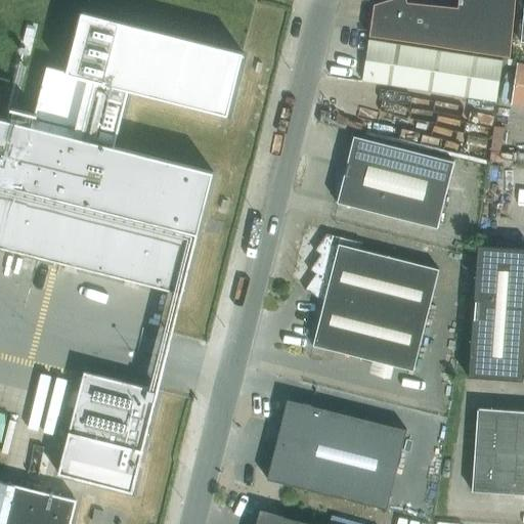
[(388,0),(374,4),(369,36),(390,39),(510,56),(515,0),(459,0),(459,7),(407,3),(406,0),(388,0)]
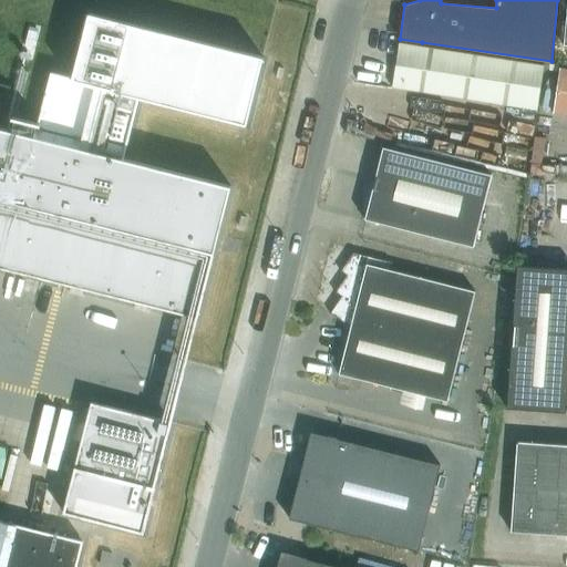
[(0,268),(195,318),(197,318),(214,254),(230,186),(123,160),(124,156),(138,98),(246,125),(264,58),(89,13),(72,78),(51,72),(38,123),(10,116),(8,127),(7,130),(0,127),(0,113),(3,114),(11,86),(0,83),(0,268)]
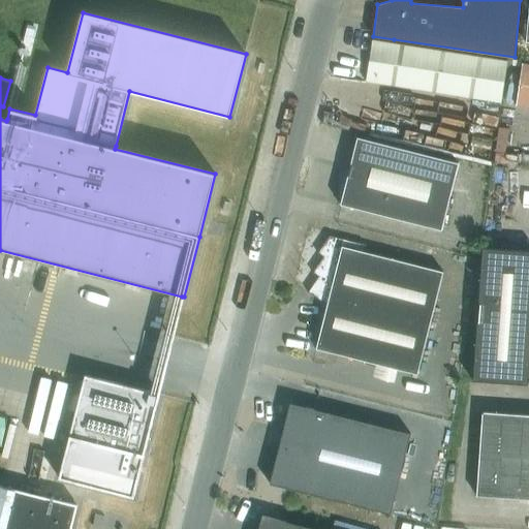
[(507,61),(372,40),(366,81),(501,102),(507,61)]
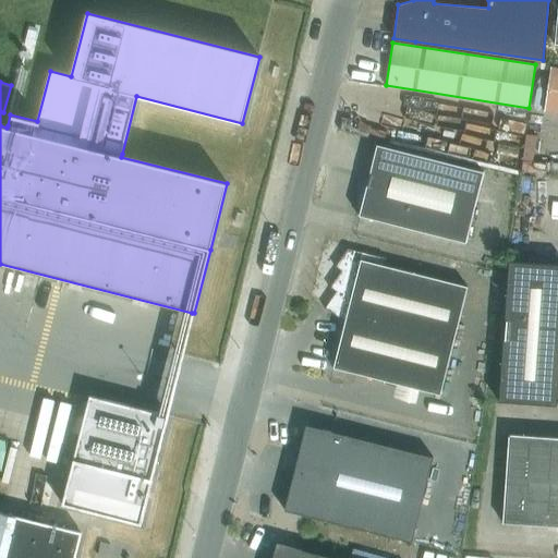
[(557,68),(550,67),(544,110),(557,112),(557,68)]
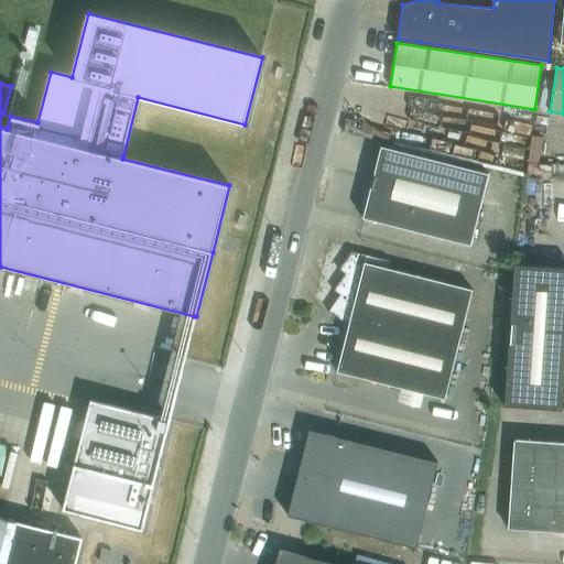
[(371,182),(362,187),(368,196),(362,218),(470,246),(489,173),(380,145),(371,182)]
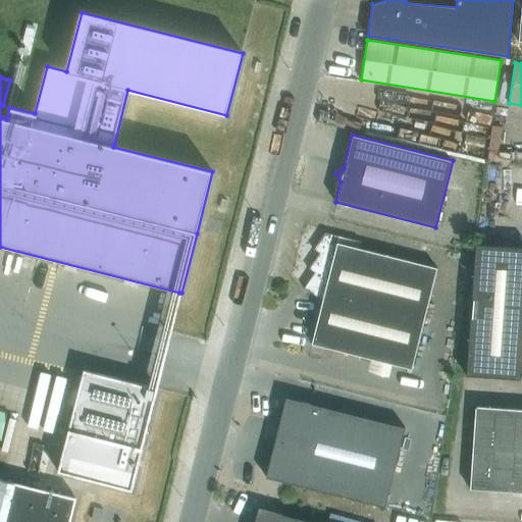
[(314,273),(304,289),(322,302),(312,344),(412,369),(437,268),(359,249),(361,242),(325,232),(313,250),(319,254),(308,269),(314,273)]
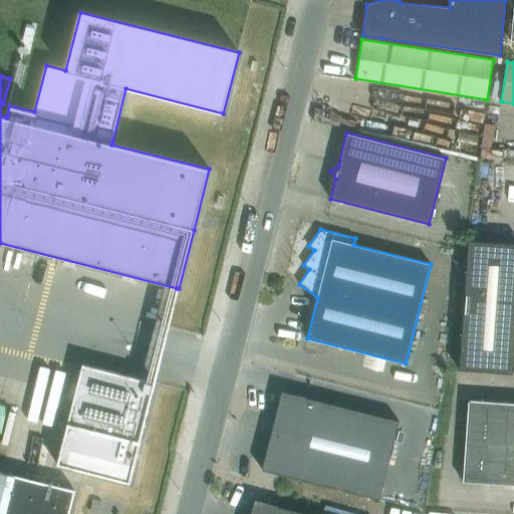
[(513,243),(469,240),(459,369),(513,373),(513,352),(513,243)]
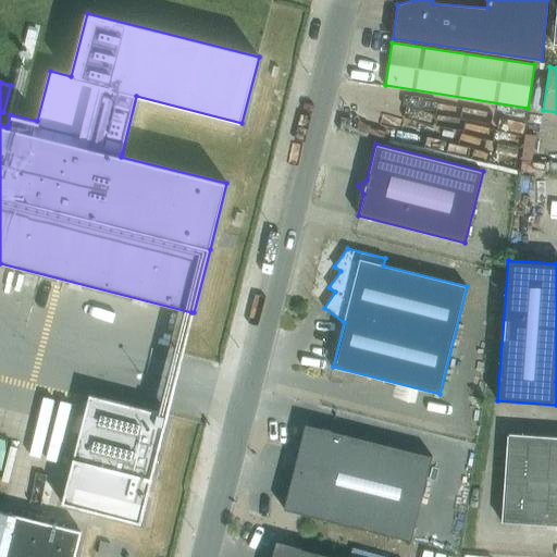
[(89,395),(62,504),(140,523),(169,415),(89,395)]
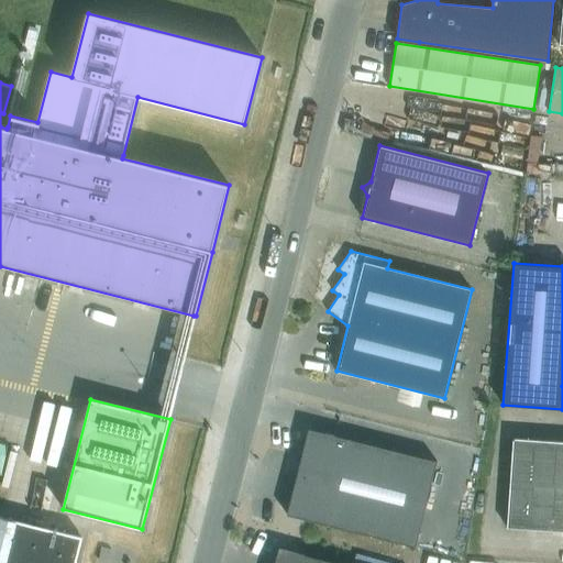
[(308,429),(287,515),(416,547),(438,461),(308,429)]
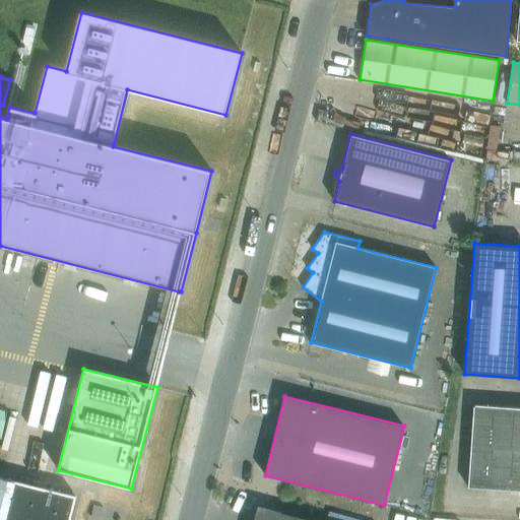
[(471,446),(500,448),(503,406),(473,404),(471,446)]
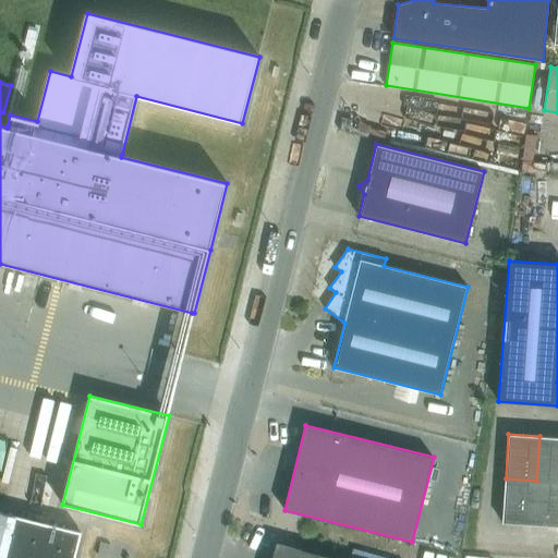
[(536,481),(557,482),(557,437),(540,436),(536,481)]
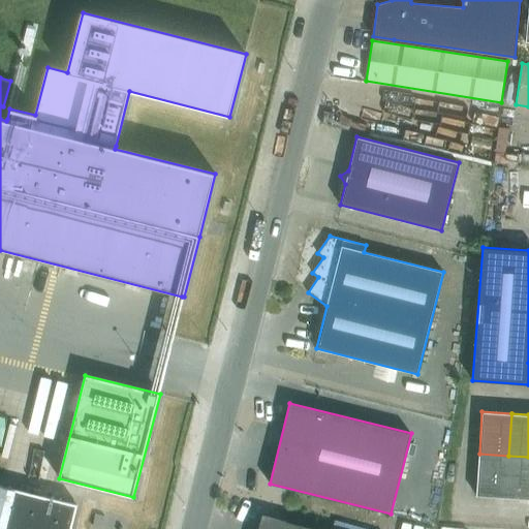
[(505,498),(508,456),(479,454),(476,496),(505,498)]
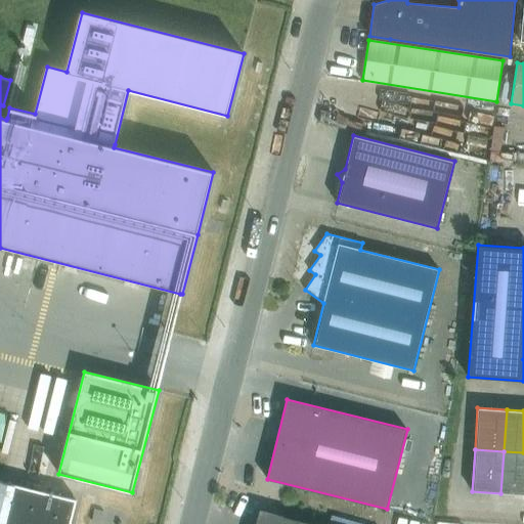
[(523,494),(523,452),(504,451),(500,493),(523,494)]
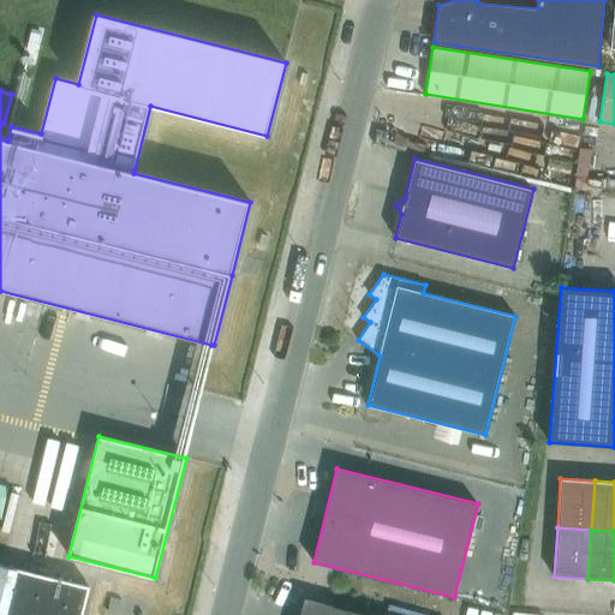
[(0,614),(81,614),(89,587),(0,565),(0,614)]
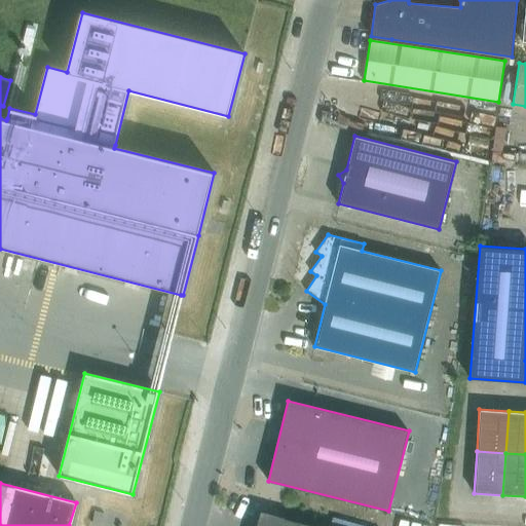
[(313,525),(260,513),(256,525),(313,525)]
